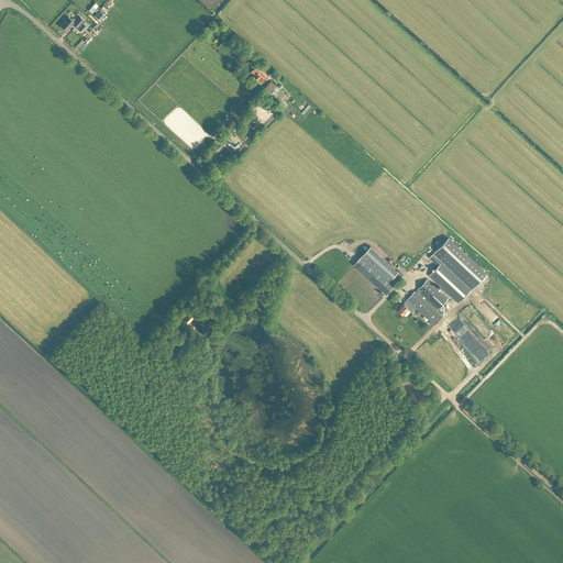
[(100,20),(106,13),(100,9),(95,14),(100,20)]
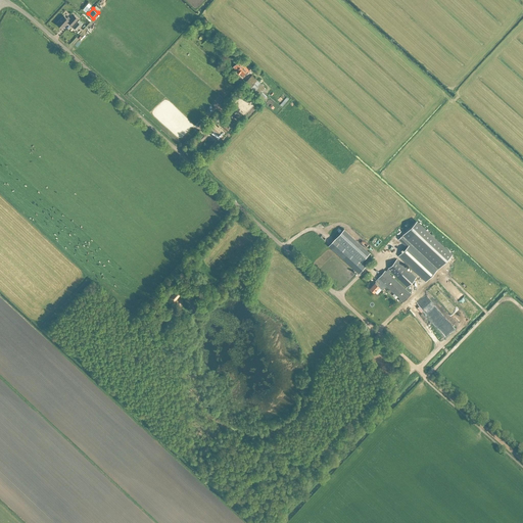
[(66,17),(63,15),(56,24),(62,29),(68,22),(72,26),(78,18),(75,15),(70,18),(67,16),(66,17)]
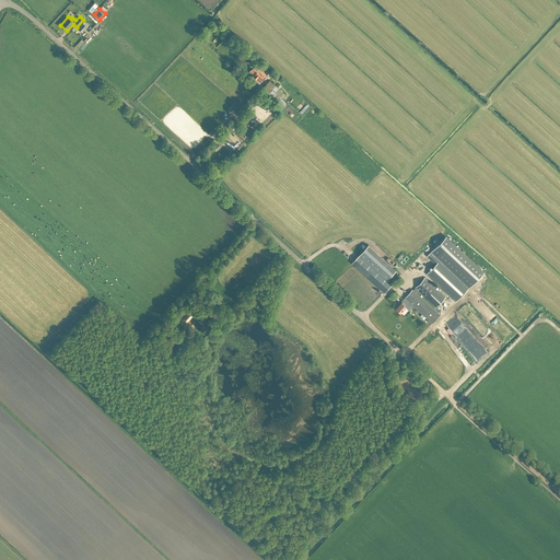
[(88,25),(84,22),(83,23),(78,28),(82,33),(88,27),(86,26),(88,25)]
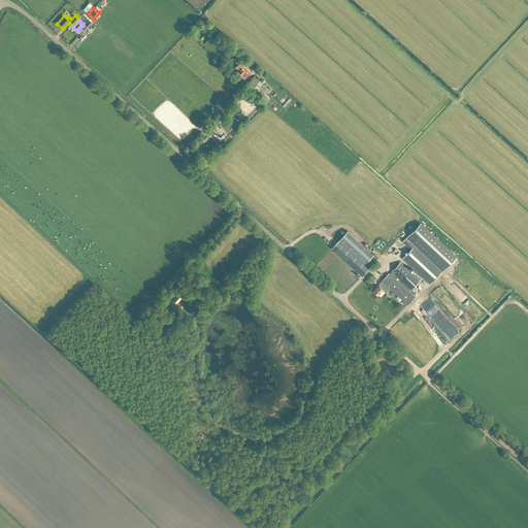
[(235,67),(246,77),(252,71),(248,66),(251,62),(248,59),(244,62),(242,60),(235,67)]
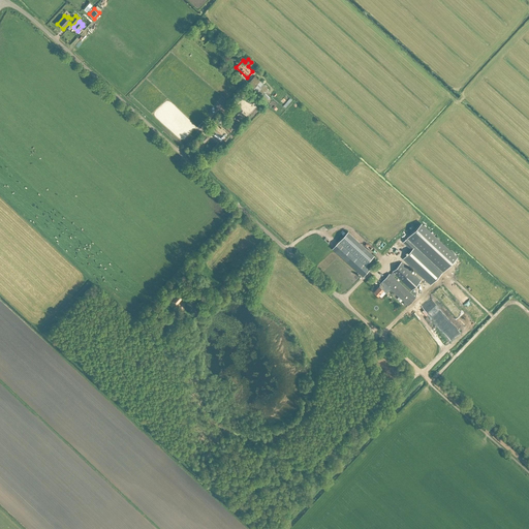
[(266,101),(270,97),(262,90),(266,87),(254,75),(247,84),(266,101)]
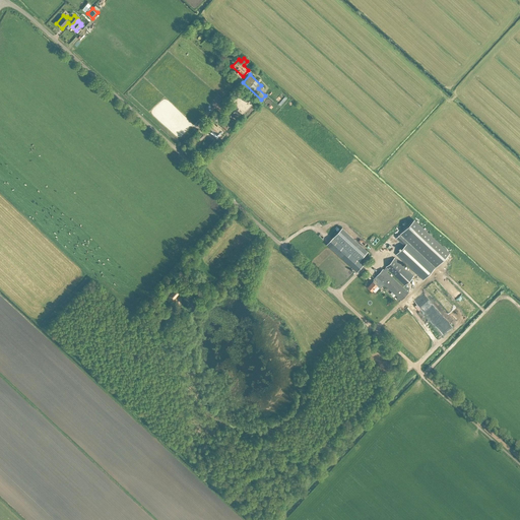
[(210,127),(209,128),(216,135),(221,129),(217,125),(216,126),(212,122),(209,126),(210,127)]
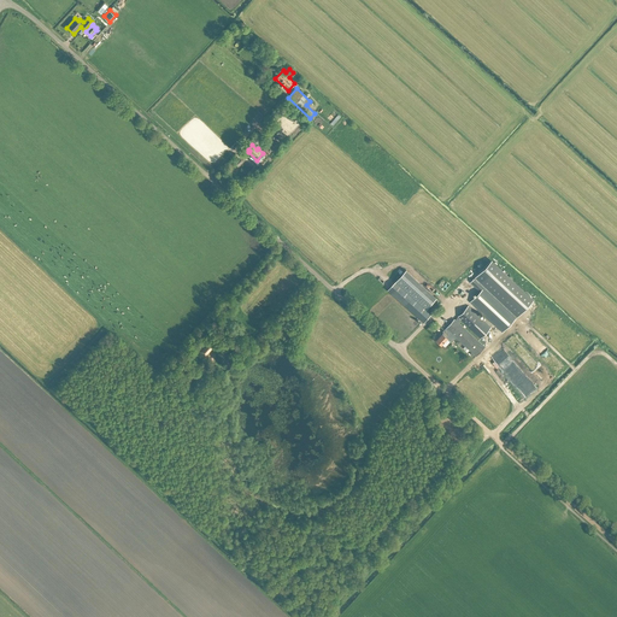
[(503,331),(517,316),(533,299),(497,264),(481,282),(475,287),(480,292),(470,301),(503,331)]
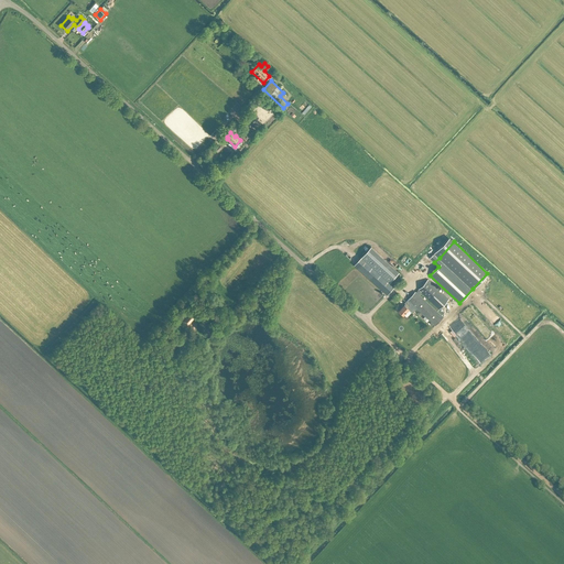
[(387,294),(394,286),(389,281),(398,272),(370,247),(355,264),(387,294)]
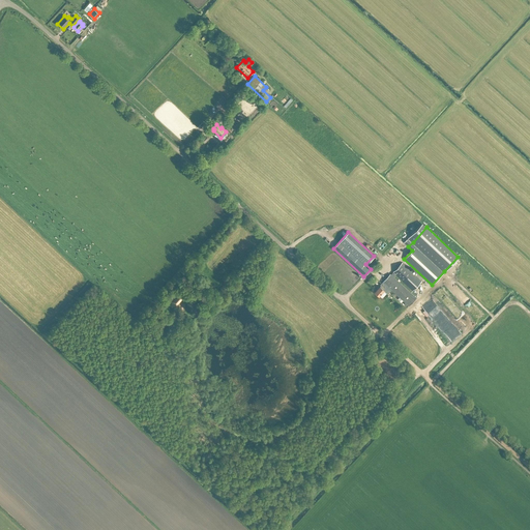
[(390,273),(380,285),(381,286),(375,292),(379,296),(384,291),(387,294),(391,290),(400,297),(398,299),(401,302),(403,300),(409,305),(416,297),(393,276),(395,275),(412,291),(421,281),(402,262),(393,272),(394,273),(392,275),(390,273)]
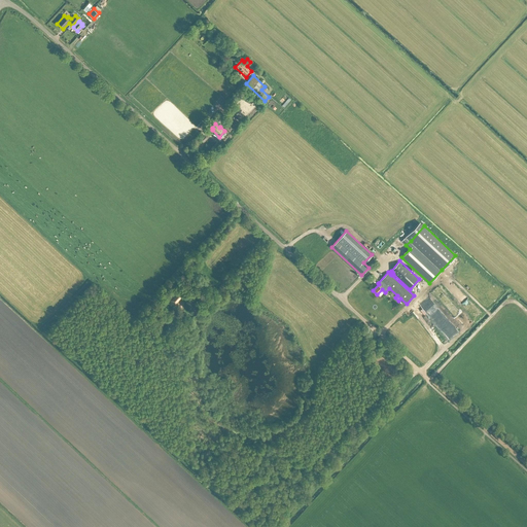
[(181,296),(178,293),(172,300),(175,303),(181,296)]
